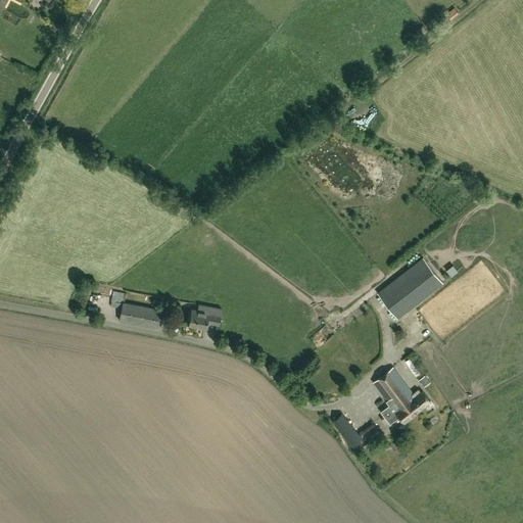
[(423,257),(383,288),(403,314),(442,282),(423,257)]
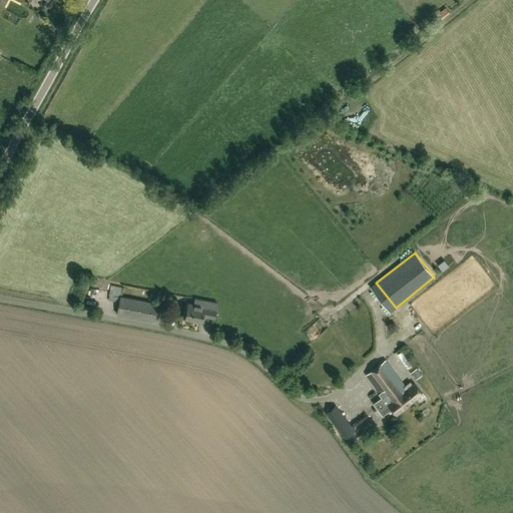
[(157,303),(120,296),(117,314),(154,321),(157,303)]
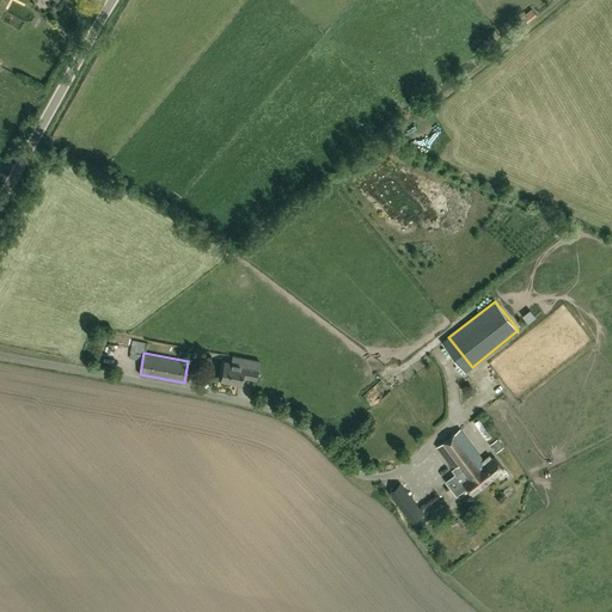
[(256,379),(259,361),(234,355),(232,362),(225,361),(221,379),(242,383),(243,377),(256,379)]
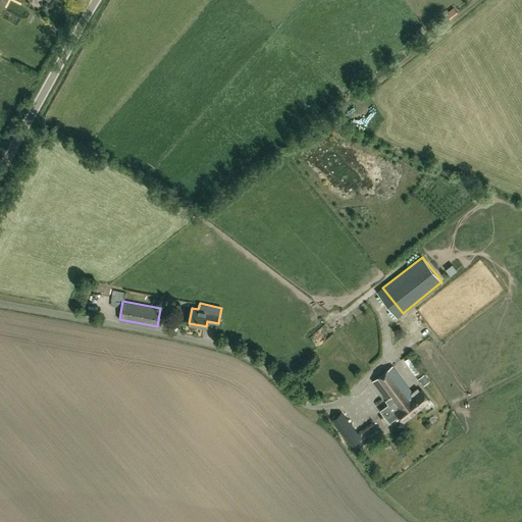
[(412,392),(393,366),(372,380),(389,404),(381,410),(389,421),(399,415),(403,420),(430,400),(421,388),(419,390),(417,387),(412,392)]
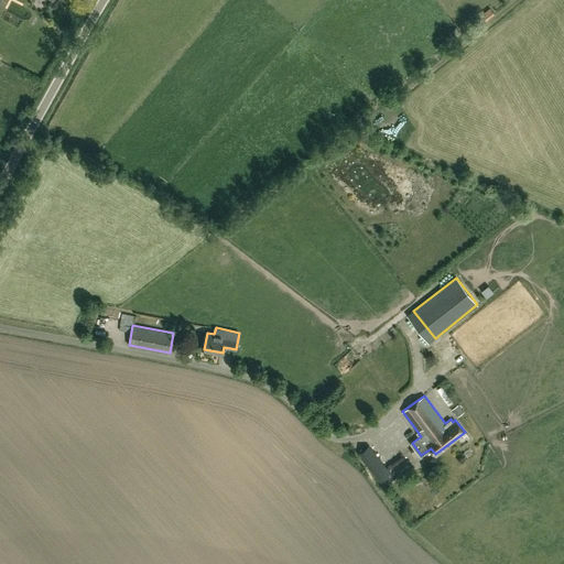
[(379,481),(391,473),(369,444),(358,453),(379,481)]
